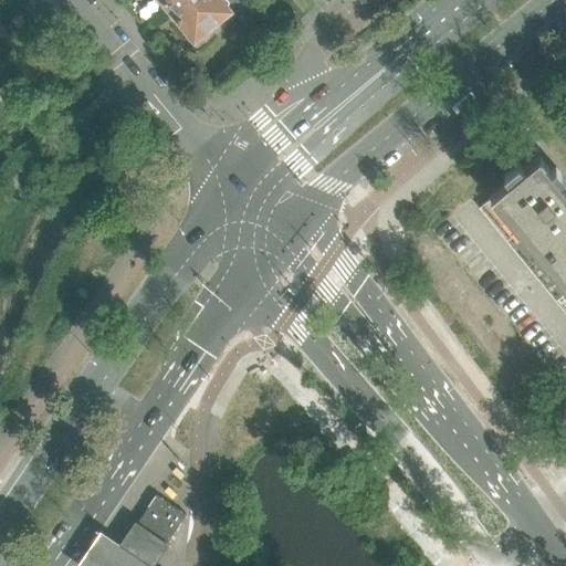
[(170,12),(184,0),(160,0),(161,1),(161,3),(164,3),(169,9),(168,9),(170,12)]
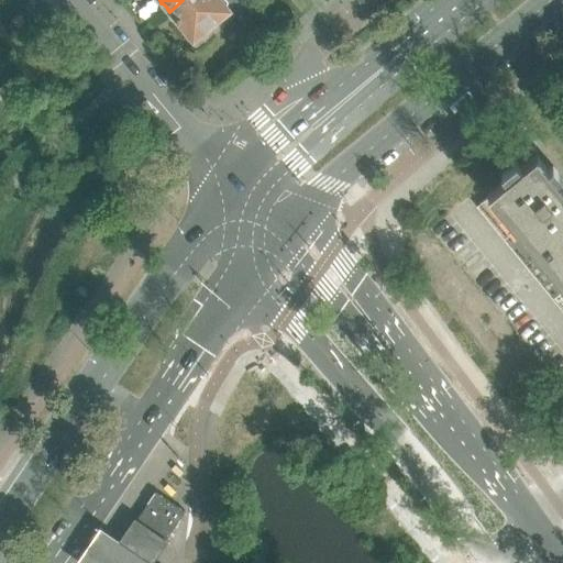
[(227,8),(227,2),(224,0),(183,0),(169,12),(172,14),(173,13),(177,20),(177,22),(179,22),(183,26),(192,39),(196,36),(199,37),(207,32),(207,28),(211,23),(216,24),(222,19),(222,14),(228,11),(227,9),(227,8)]
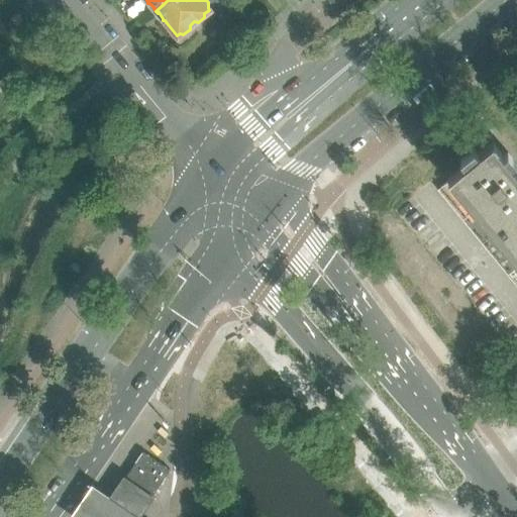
[(516,207),(516,181),(515,179),(516,176),(516,172),(492,142),(479,153),(474,148),(459,160),(464,165),(447,179),(448,181),(437,190),(478,239),(516,207)]
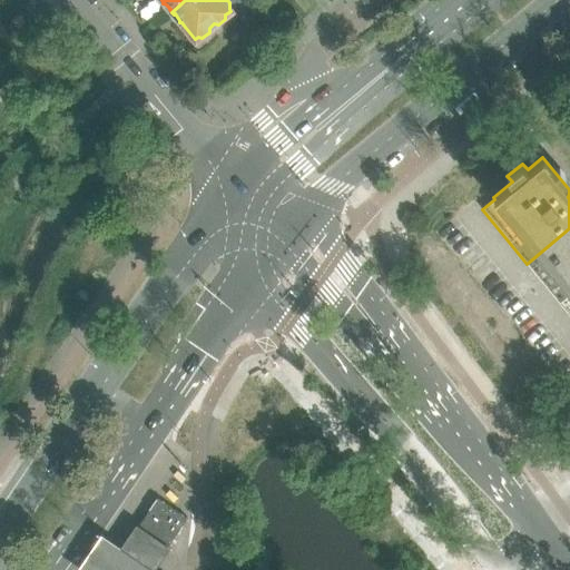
[(569,228),(527,264),(569,316),(569,228)]
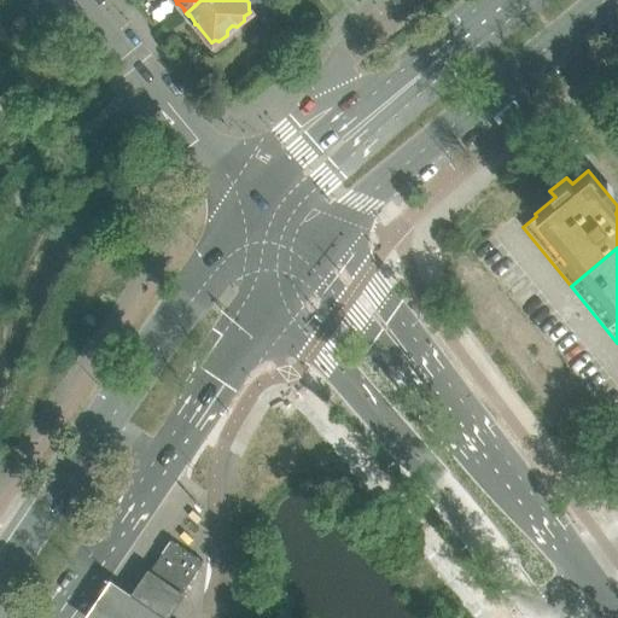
[(185,589),(203,563),(170,541),(161,557),(150,573),(181,594),(185,589)]
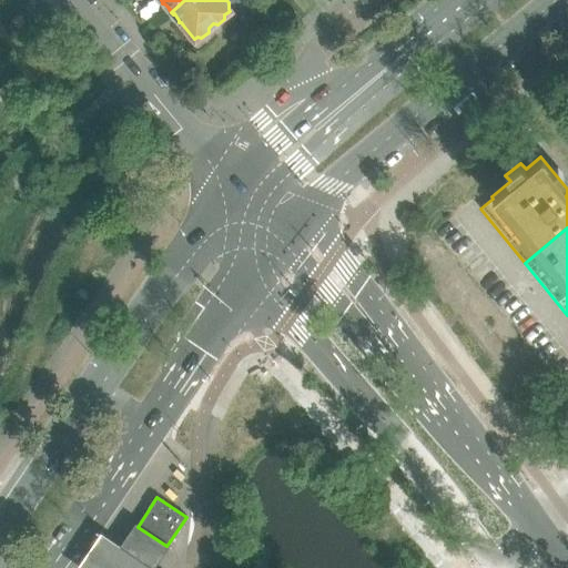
[(154,567),(170,545),(135,523),(120,546),(115,544),(101,533),(77,567),(154,567)]
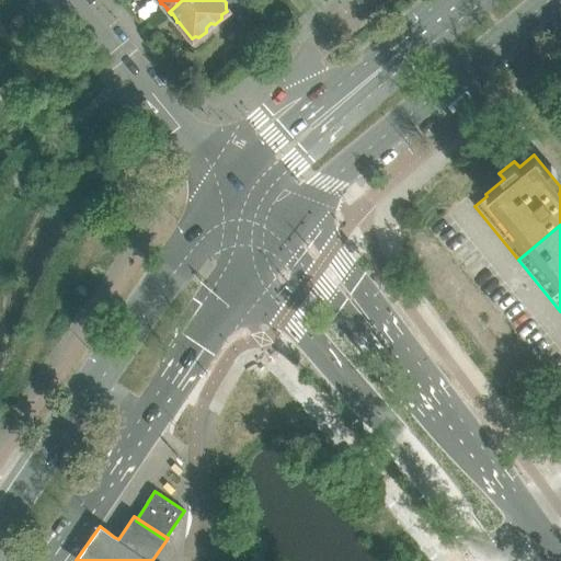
All buildings are outlined.
